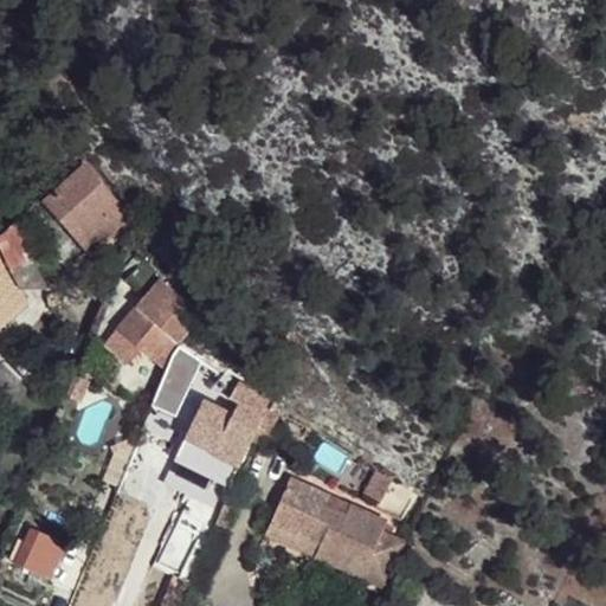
[(42,202),(88,255),(110,236),(109,234),(103,227),(108,221),(103,216),(118,202),(85,162),(42,202)]
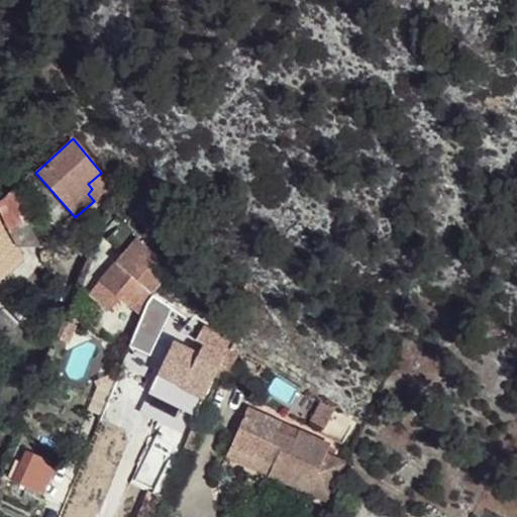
[(111,184),(101,173),(88,184),(92,189),(88,194),(93,200),(111,184)]
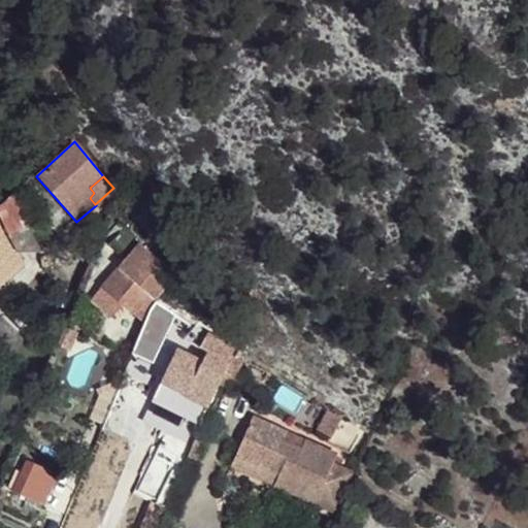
[(0,204),(0,220),(7,235),(24,221),(11,195),(0,204)]
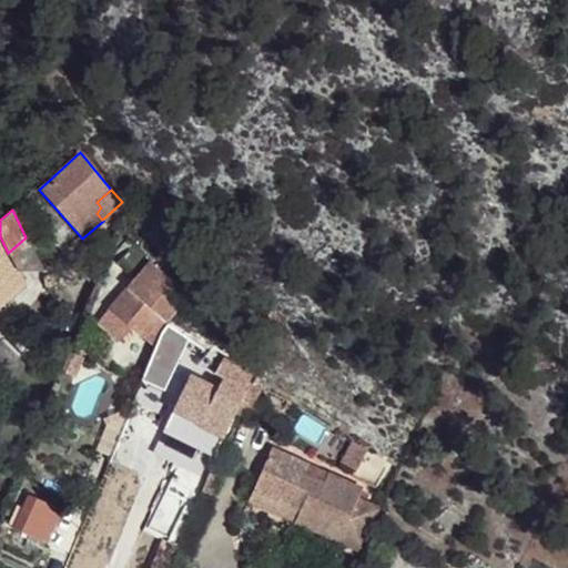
[(26,237),(8,253),(17,272),(38,262),(26,237)]
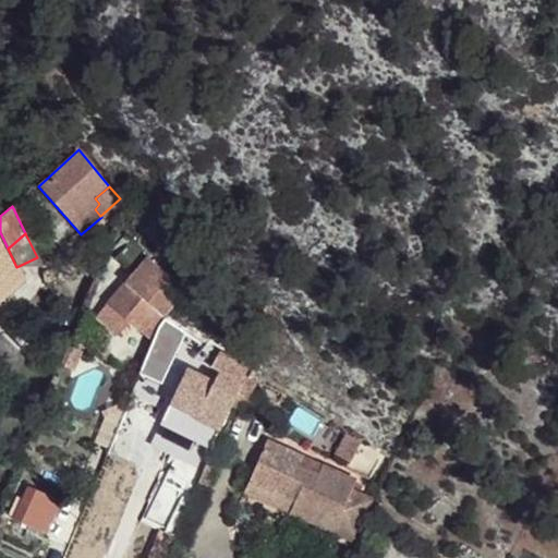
[(133,274),(97,317),(121,337),(132,323),(155,341),(156,339),(160,328),(168,317),(174,305),(171,303),(155,290),(168,274),(129,242),(113,258),(133,274)]
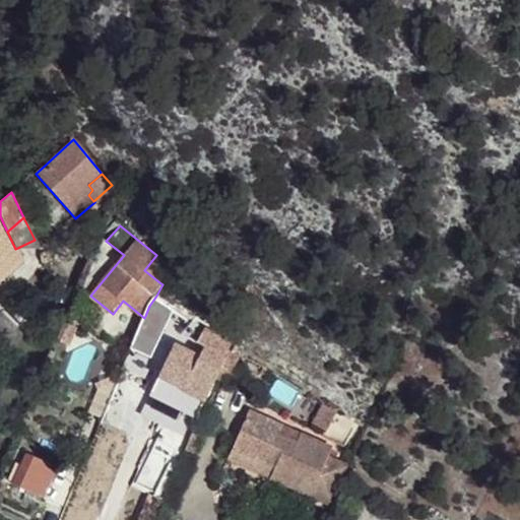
[(0,260),(0,283),(11,273),(0,260)]
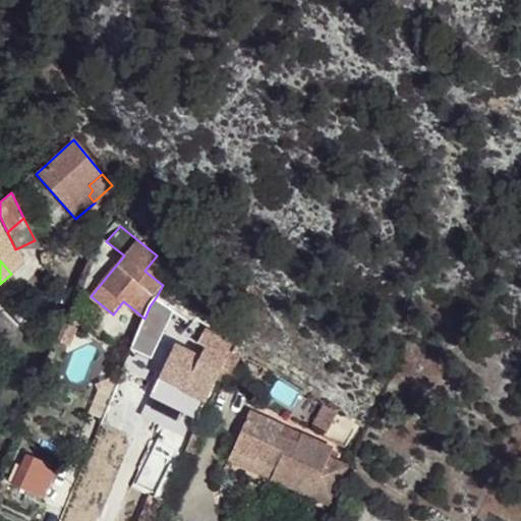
[(166,325),(176,331),(185,322),(171,310),(166,325)]
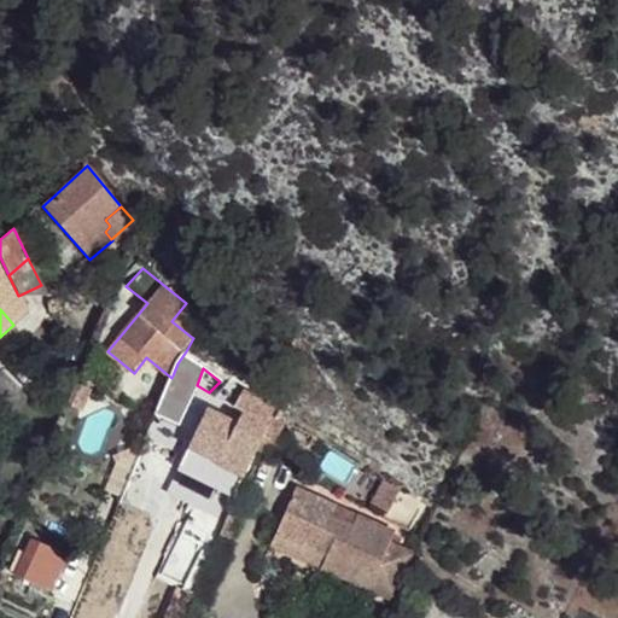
[(3,371),(0,372),(0,409),(13,424),(27,397),(3,371)]
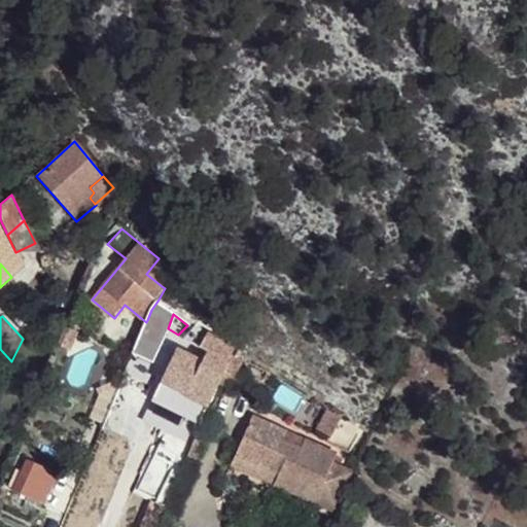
[(139,340),(160,348),(168,328),(147,320),(146,322),(139,340)]
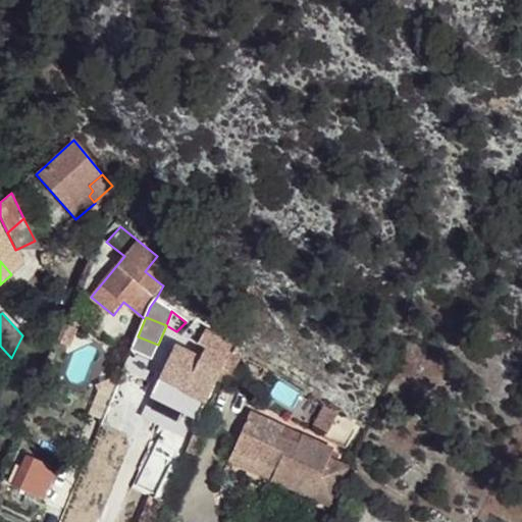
[(192,319),(188,324),(199,334),(201,330),(201,328),(192,319)]
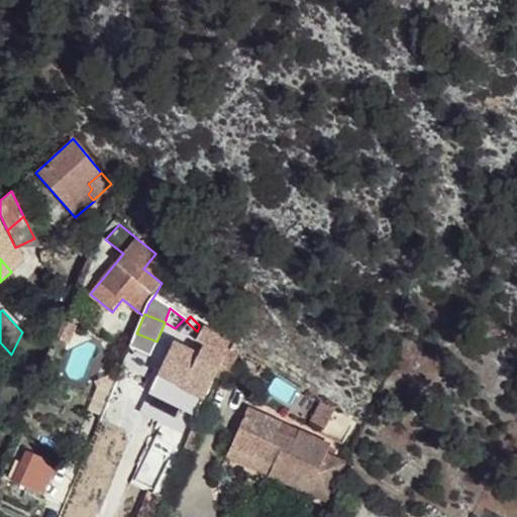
[(179,330),(191,344),(192,342),(197,331),(186,321),(179,330)]
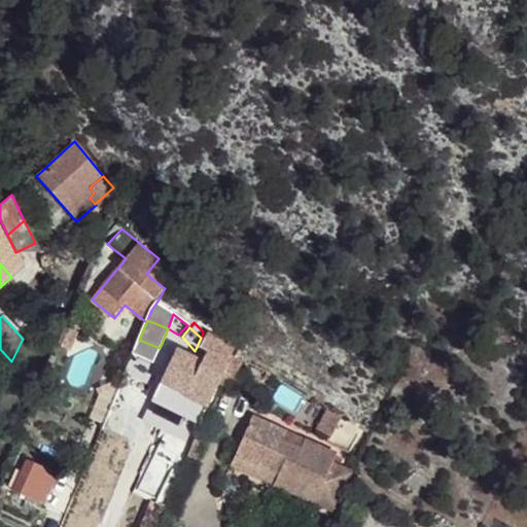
[(69,328),(61,347),(71,351),(79,332),(69,328)]
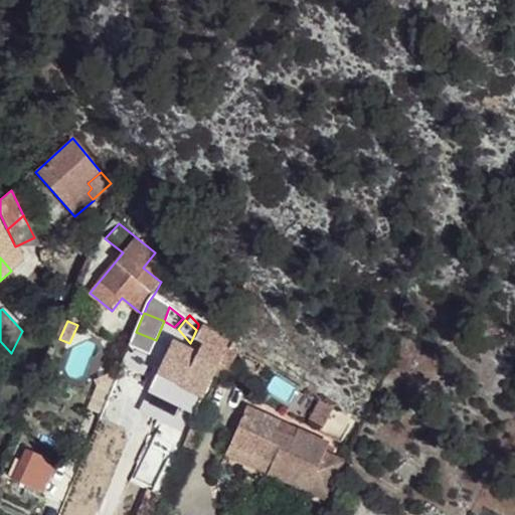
[(200,342),(222,352),(227,338),(198,326),(196,330),(191,341),(199,344),(200,342)]
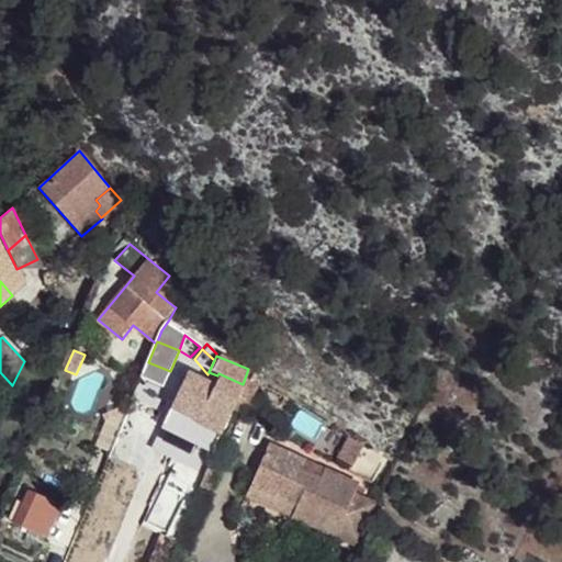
[(142,377),(165,388),(170,371),(148,362),(142,377)]
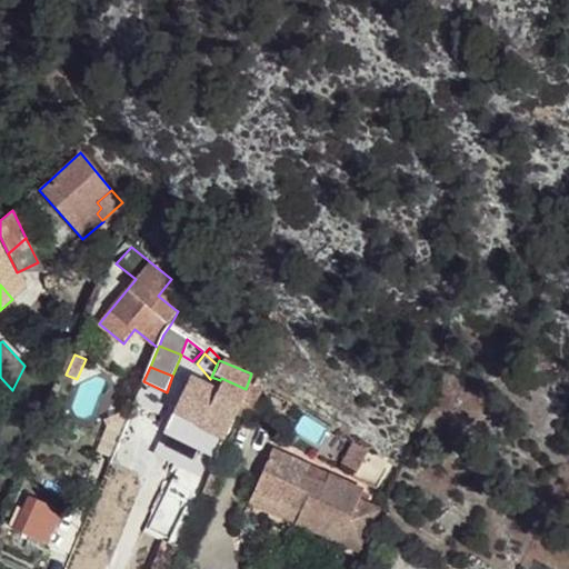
[(162,433),(217,456),(235,418),(246,389),(221,378),(220,380),(218,386),(191,376),(162,433)]
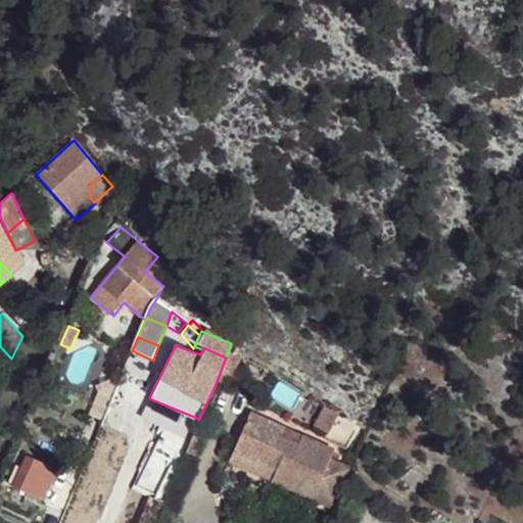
[(282,470),(277,481),(337,509),(354,469),(336,460),(339,452),(307,436),(302,445),(285,438),(289,429),(257,415),(239,452),(282,470)]
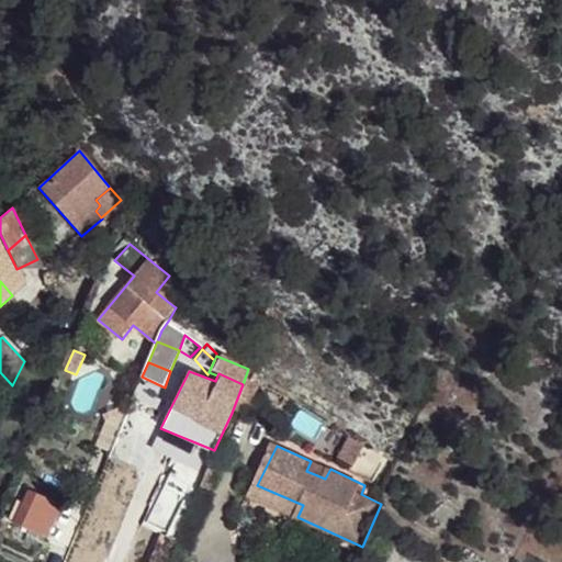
[(306,471),(325,479),(330,469),(311,461),(306,471)]
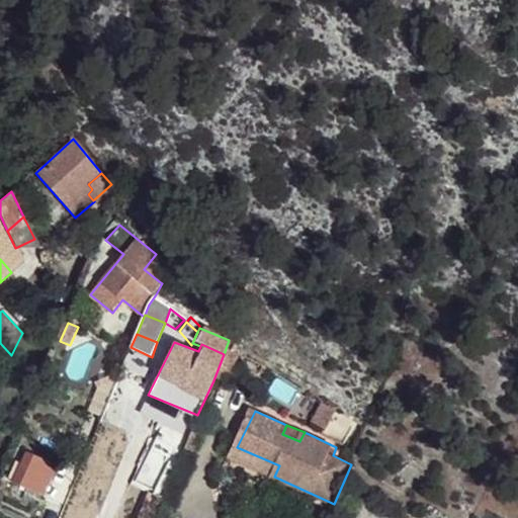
[(176,443),(184,447),(188,436),(191,429),(192,428),(183,426),(176,443)]
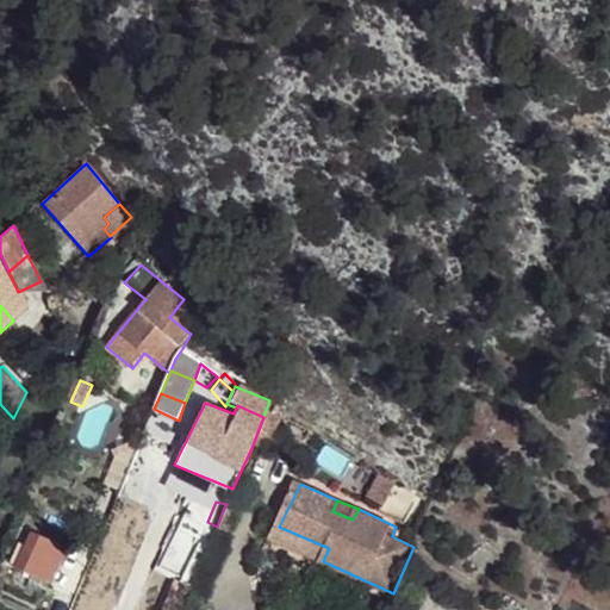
[(82,512),(80,522),(91,524),(94,515),(82,512)]
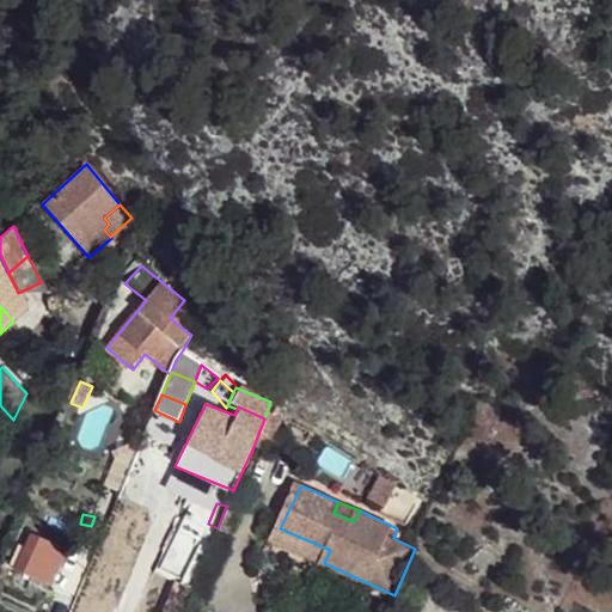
[(280,528),(275,540),(324,563),(330,550),(280,528)]
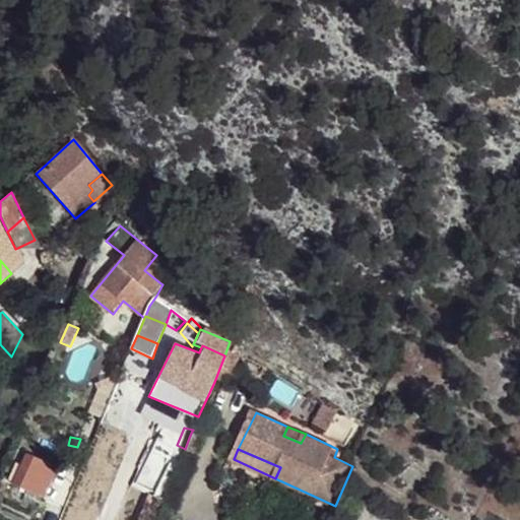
[(25,453),(11,484),(44,499),(58,467),(25,453)]
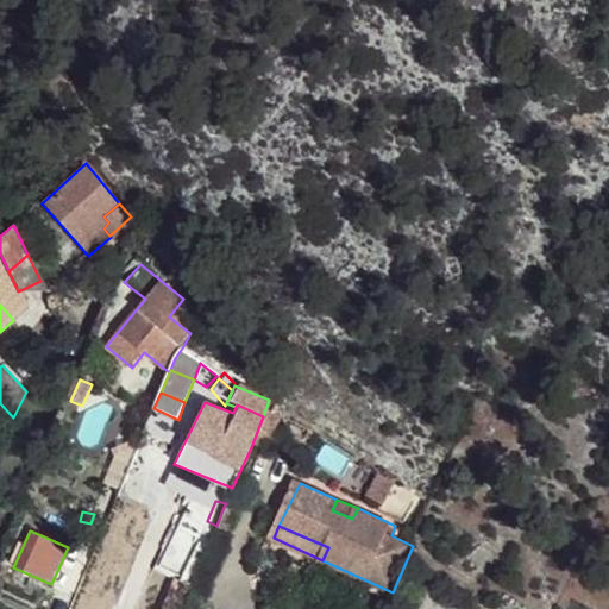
[(525,608),(507,597),(501,606),(506,608),(525,608)]
